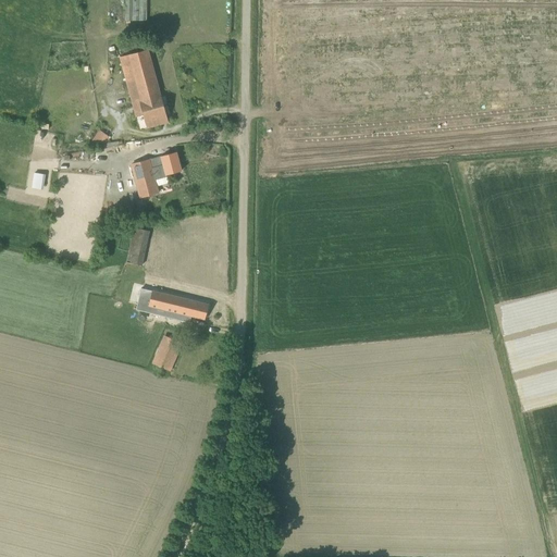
[(147,21),(146,0),(125,0),(125,21),(147,21)]
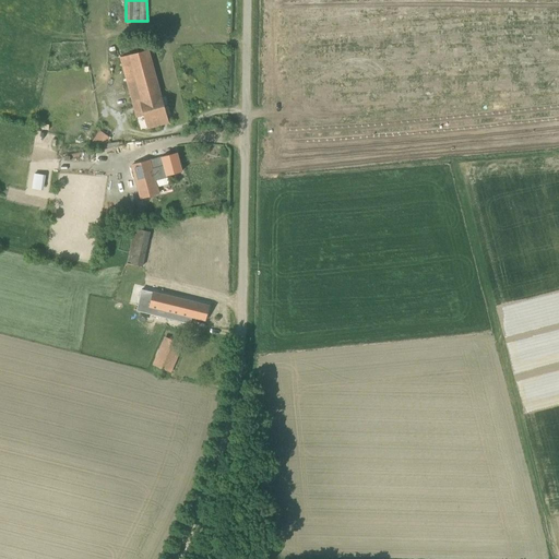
[(168,122),(149,50),(120,58),(133,107),(137,118),(144,115),(147,128),(168,122)]
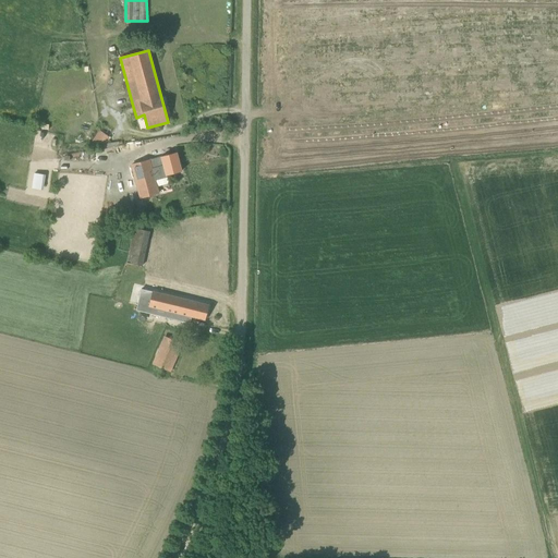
[(102,148),(110,138),(100,131),(93,141),(102,148)]
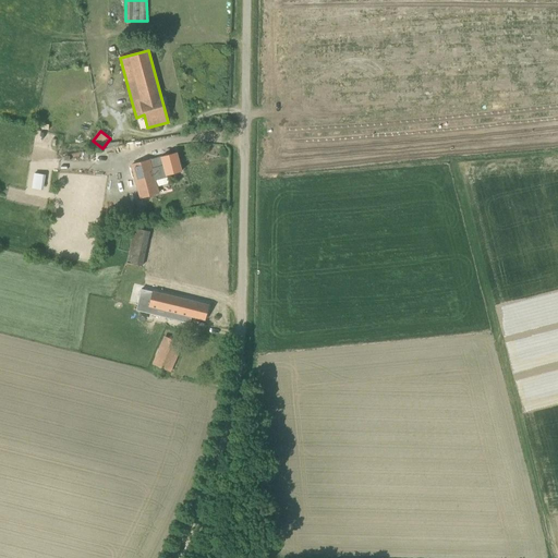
[(167,177),(167,176),(181,171),(177,153),(161,156),(132,165),(141,197),(159,193),(155,180),(167,177)]
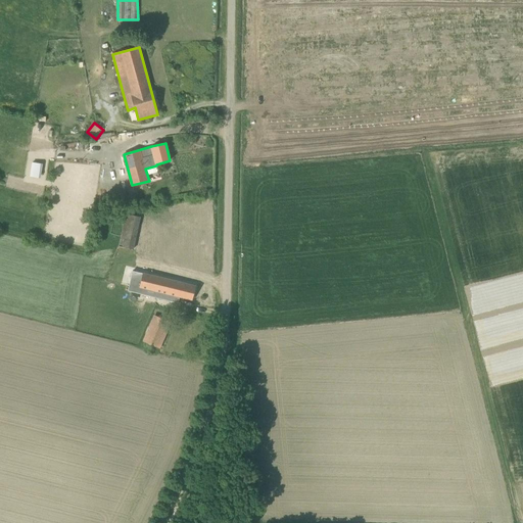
[(32,161),(30,176),(41,178),(43,163),(32,161)]
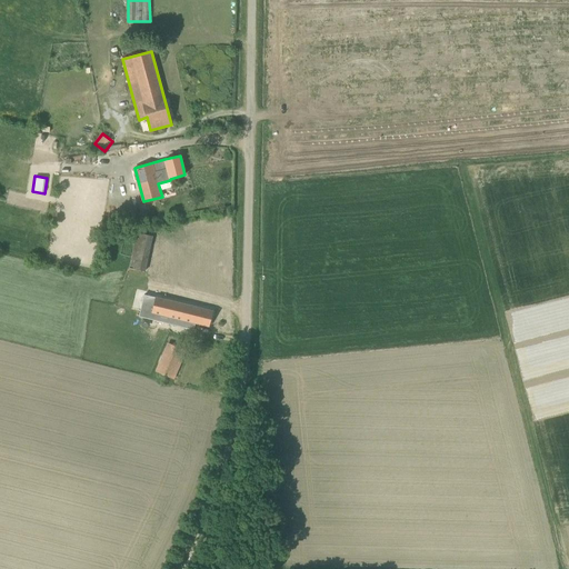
[(145,270),(152,235),(136,231),(128,267),(145,270)]
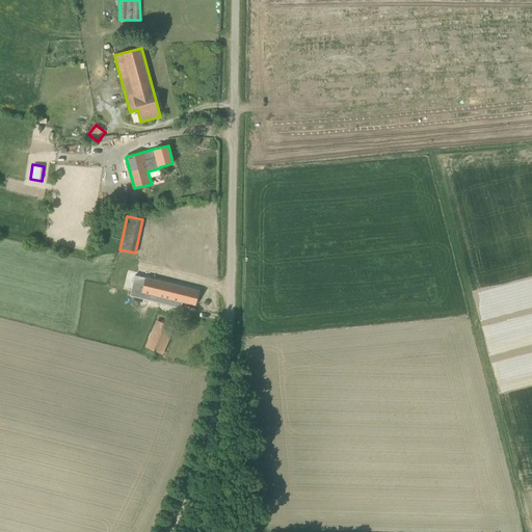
[(169,248),(183,248),(183,233),(169,233),(169,248)]
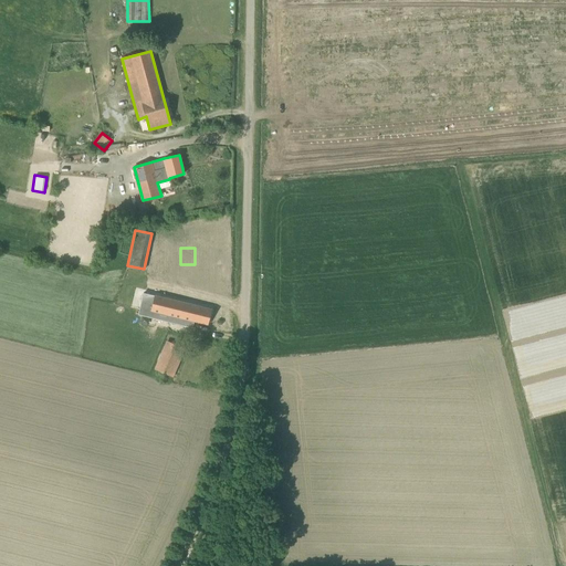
[(211,310),(155,295),(152,310),(144,307),(142,314),(192,327),(194,321),(208,324),(211,310)]
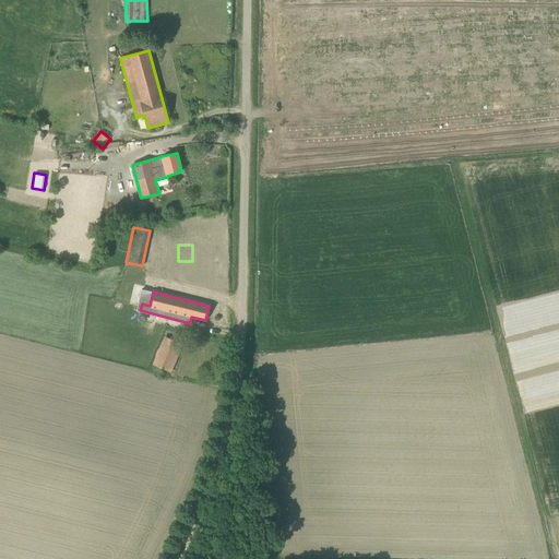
[(170,372),(180,348),(164,341),(154,365),(170,372)]
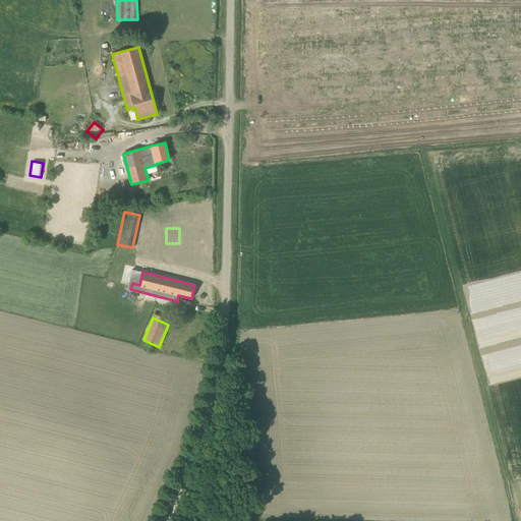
All buildings are outlined.
